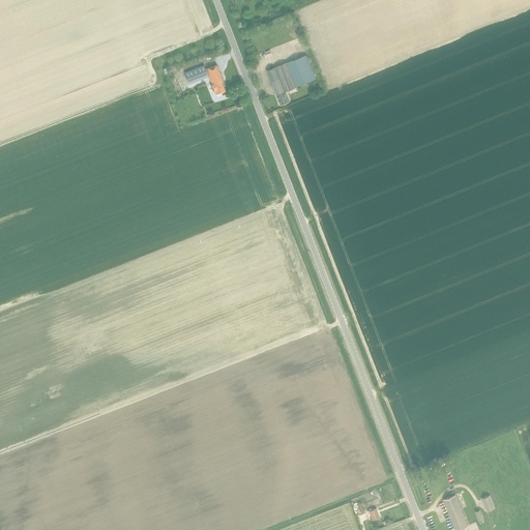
[(316,79),(306,55),(267,70),(276,94),(285,91),(316,79)]
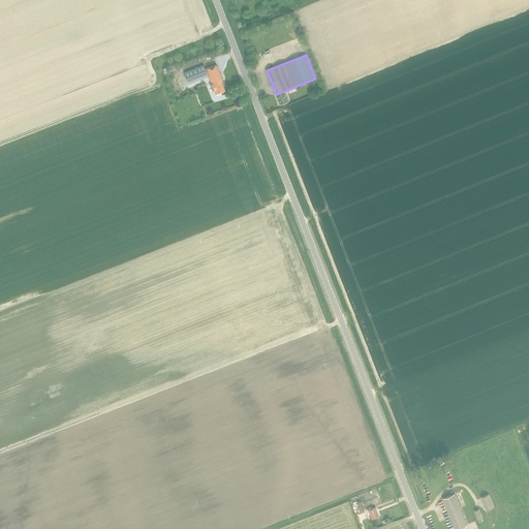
[(206,68),(205,64),(185,72),(189,84),(209,75),(216,94),(221,92),(222,95),(226,93),(221,80),(222,80),(216,64),(206,68)]
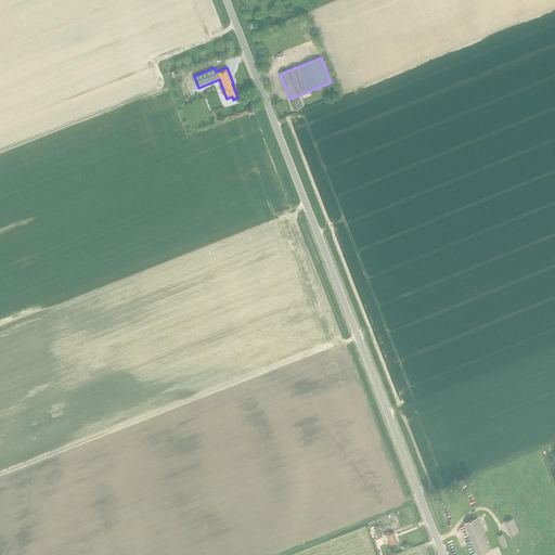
[(302,106),(298,95),(289,99),(294,110),(302,106)]
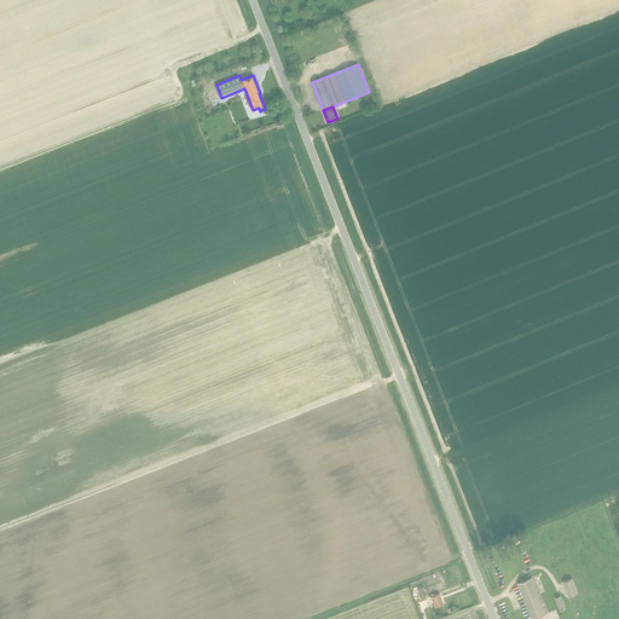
[(532,578),(518,584),(532,618),(533,618),(547,614),(532,578)]
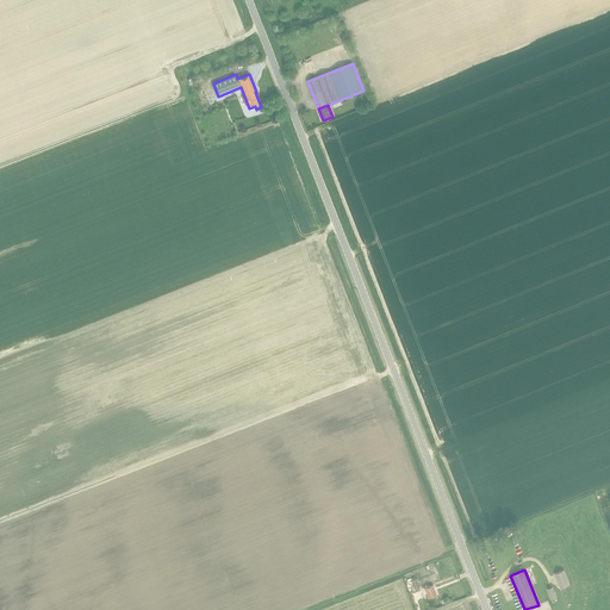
[(564,570),(554,573),(560,589),(570,584),(564,570)]
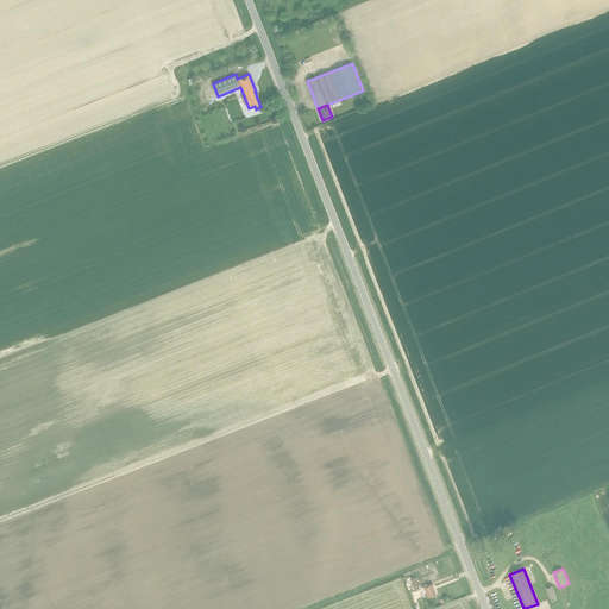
[(433,584),(425,586),(426,590),(424,591),(425,594),(427,594),(428,597),(437,595),(433,584)]
